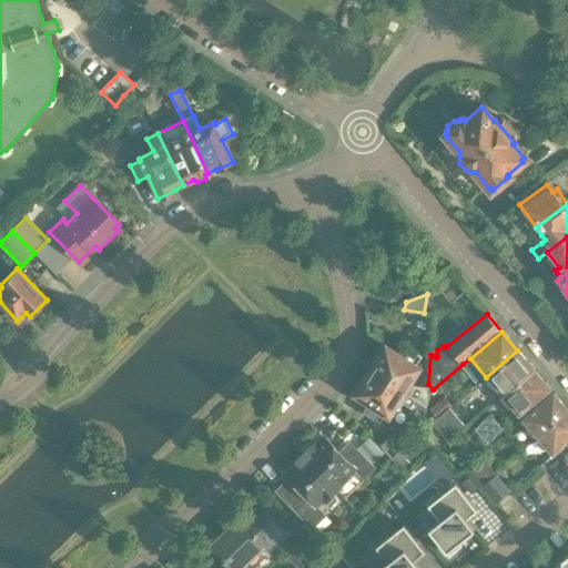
[(375,362),(369,371),(404,394),(415,401),(426,408),(428,388),(415,387),(409,384),(419,368),(415,366),(421,357),(404,346),(398,355),(383,344),(373,359),(375,362)]
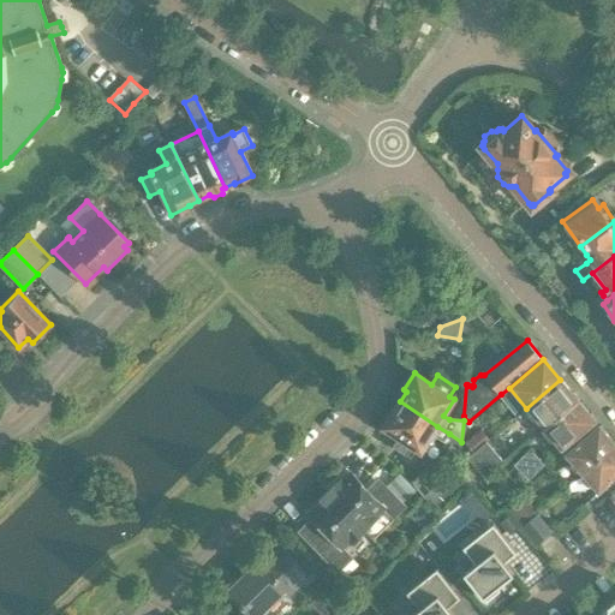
[(526,408),(544,429),(578,401),(560,380),(526,408)]
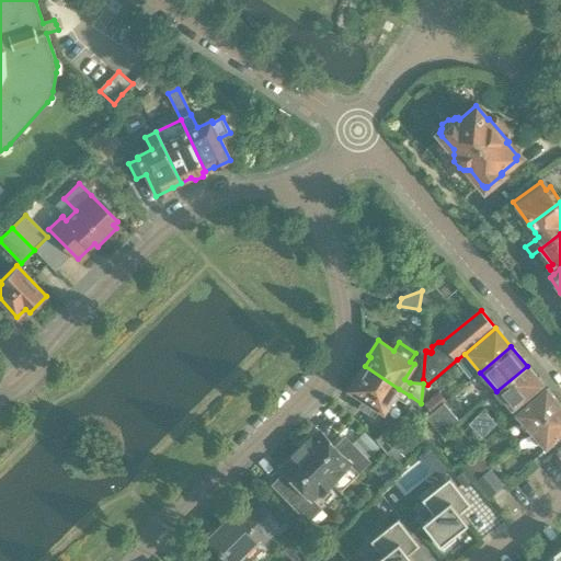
[(399,389),(365,366),(358,375),(356,374),(346,389),(364,400),(358,408),(374,419),(379,410),(384,412),(393,397),(404,403),(410,396),(399,389)]
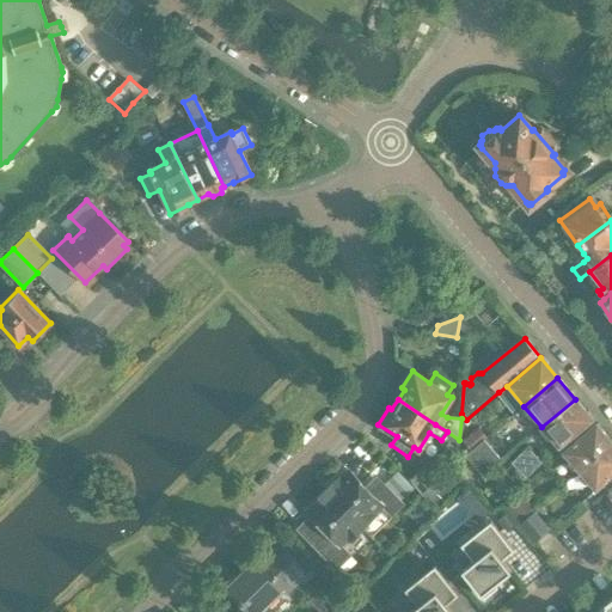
[(575,399),(542,427),(560,447),(593,420),(575,399)]
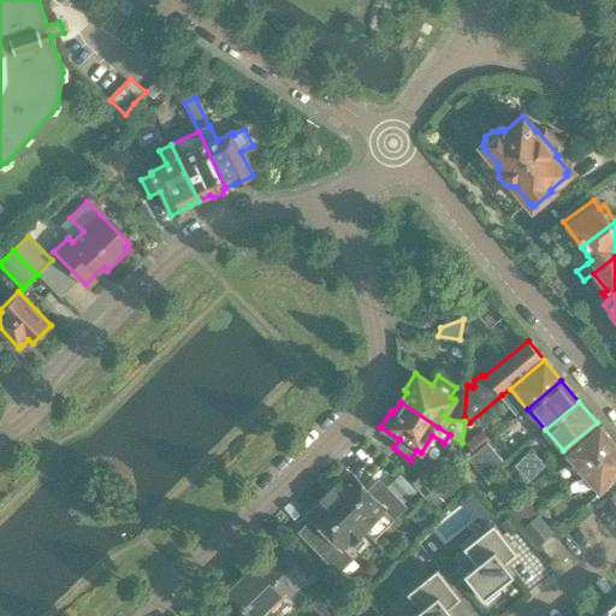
[(567,456),(582,474),(615,445),(600,427),(567,456)]
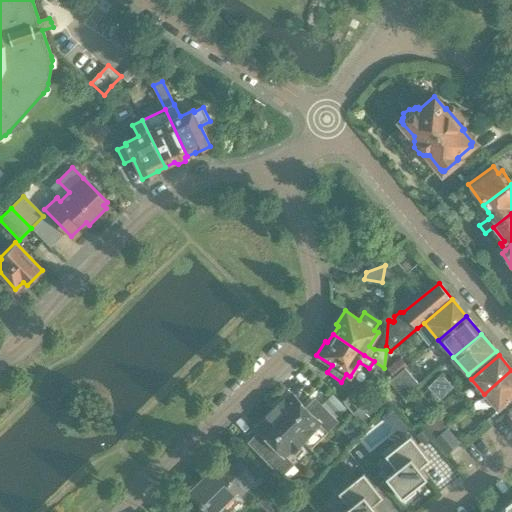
[(374,361),(369,368),(383,377),(384,368),(374,361)]
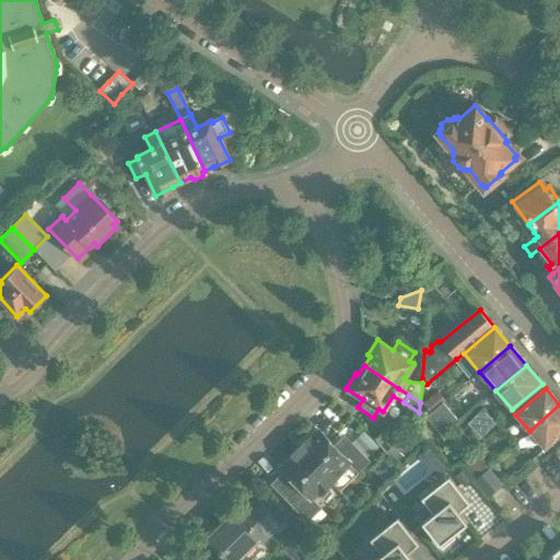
[(457,419),(442,403),(426,418),(440,434),(457,419)]
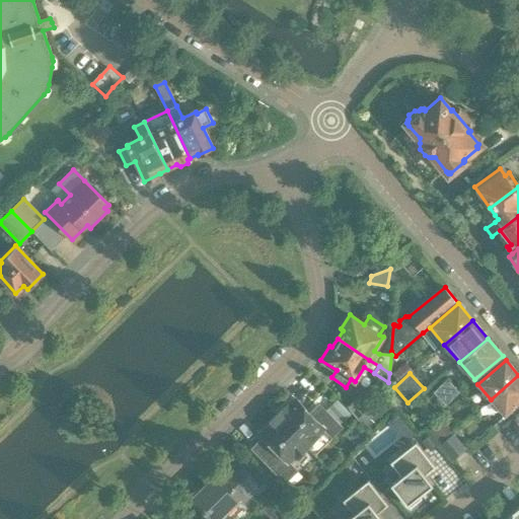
[(518,374),(518,375),(491,399),(505,416),(518,402),(518,374)]
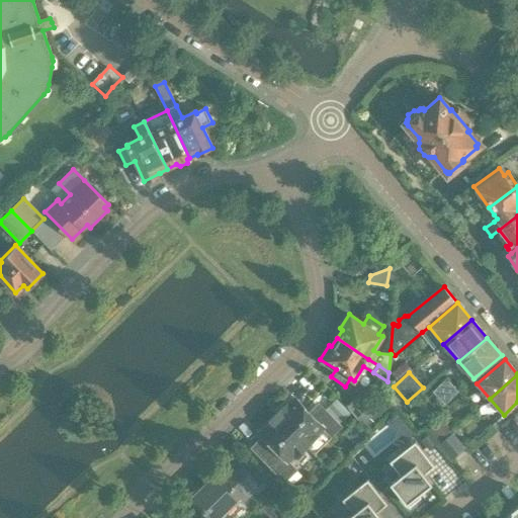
[(459,391),(447,377),(433,393),(445,405),(459,391)]
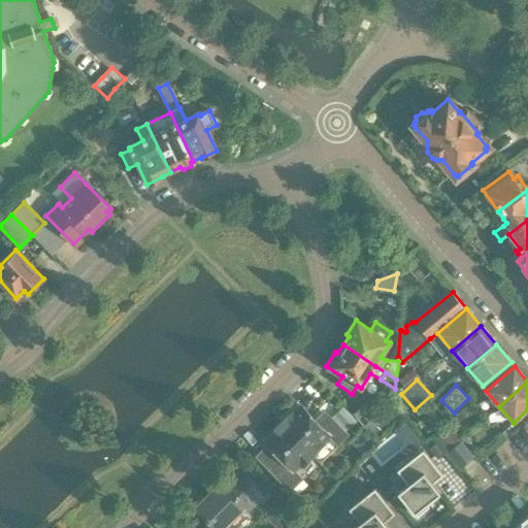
[(291,413),(281,422),(312,455),(330,437),(337,446),(348,435),(329,416),(320,426),(300,405),(292,414),(291,413)]
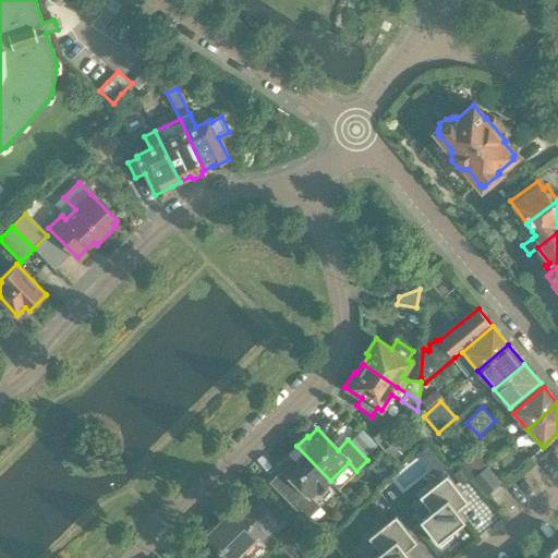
[(401,449),(385,429),(374,438),(391,460),(401,449)]
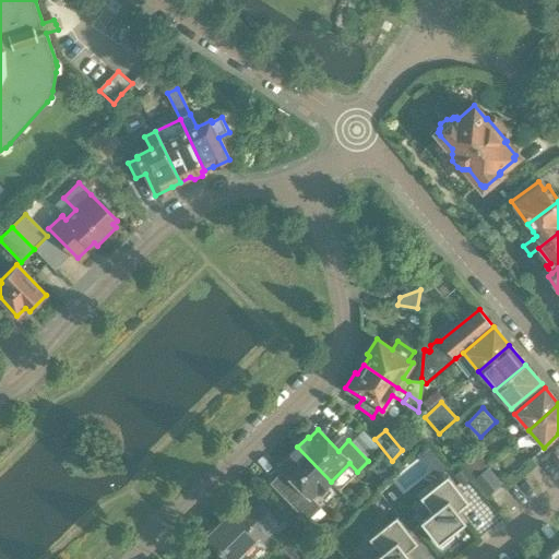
[(331,482),(297,447),(286,458),(287,459),(280,467),(299,488),(287,500),(307,521),(321,508),(312,499),(331,482)]
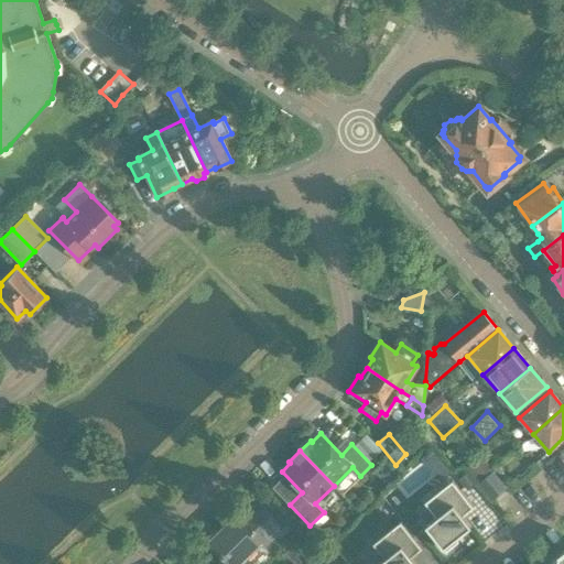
[(507,489),(492,473),(479,484),(492,501),(507,489)]
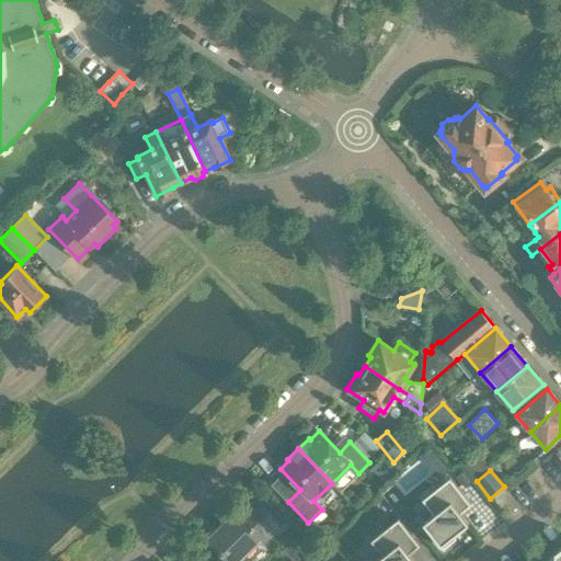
[(434,514),(423,523),(444,548),(457,538),(454,535),(468,524),(460,513),(471,504),(450,478),(423,500),(434,514)]
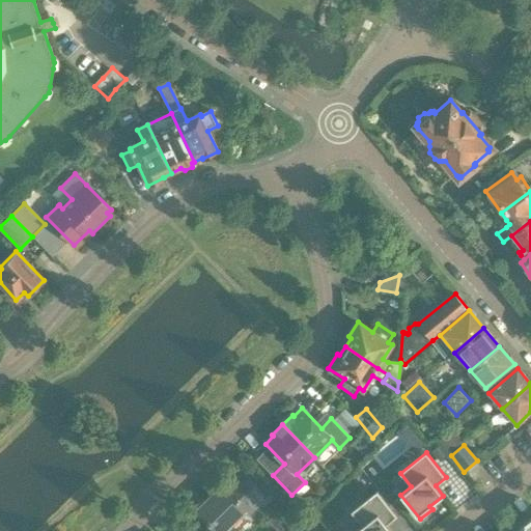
[(197,510),(217,530),(224,530),(252,504),(255,507),(266,497),(243,474),(232,484),(234,486),(228,493),(222,485),(197,510)]
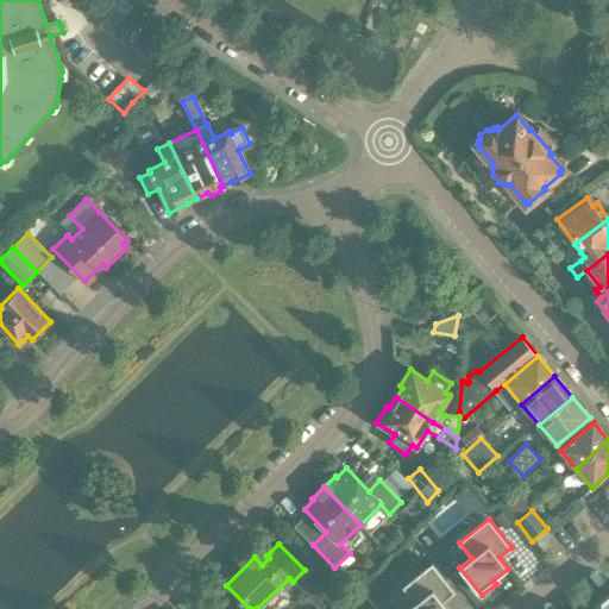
[(433,563),(403,586),(415,602),(407,608),(464,608),(471,604),(459,590),(456,592),(433,563)]
